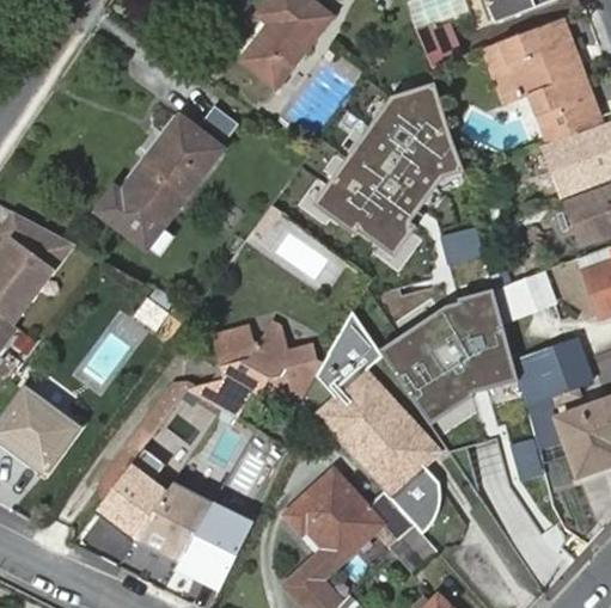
[(275,85),(330,14),(312,0),(267,0),(257,12),(269,20),(240,57),(275,85)]
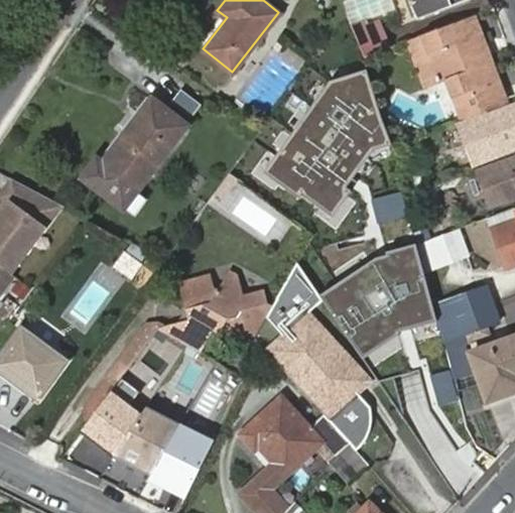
[(344,0),(354,23),(396,6),(393,0),(344,0)]
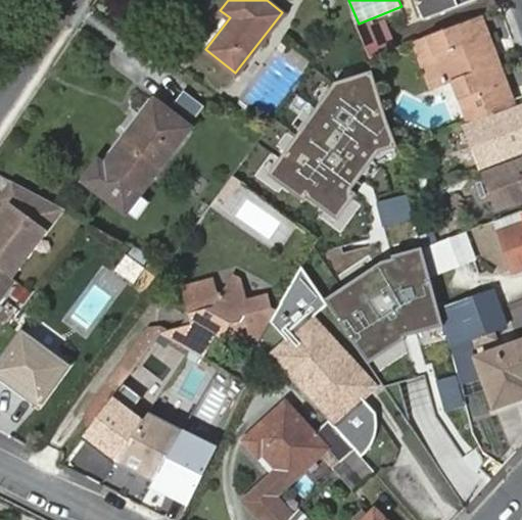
[(417,0),(423,15),(464,0),(417,0)]
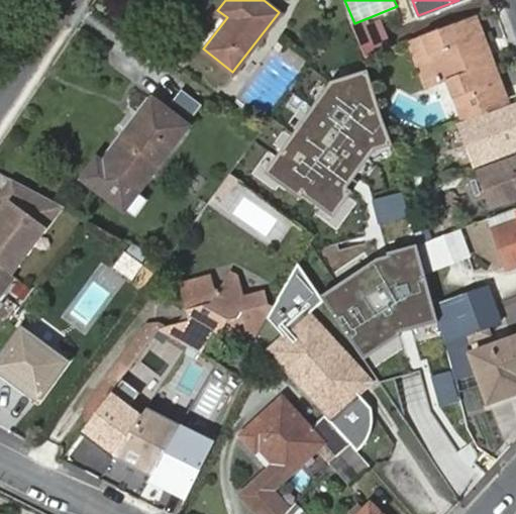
[(483,31),(476,13),(409,39),(416,57),(426,54),(437,82),(441,81),(456,120),(458,120),(486,109),(504,102),(496,81),(501,79),(494,62),(499,61),(497,55),(491,52),(486,40),(490,35),(488,29),(483,31)]
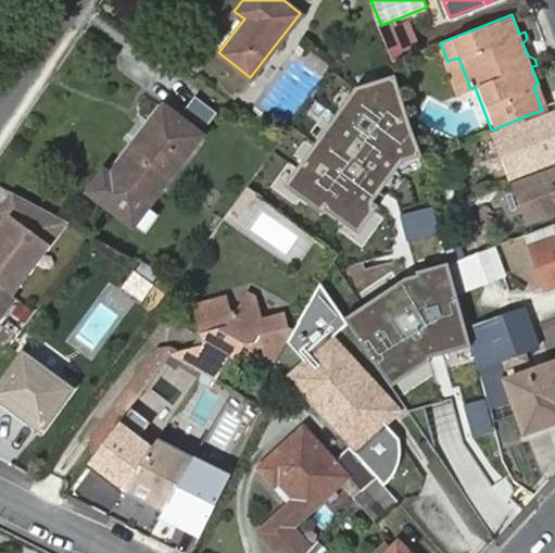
[(379,27),(393,60),(421,49),(411,22),(399,26),(396,21),(379,27)]
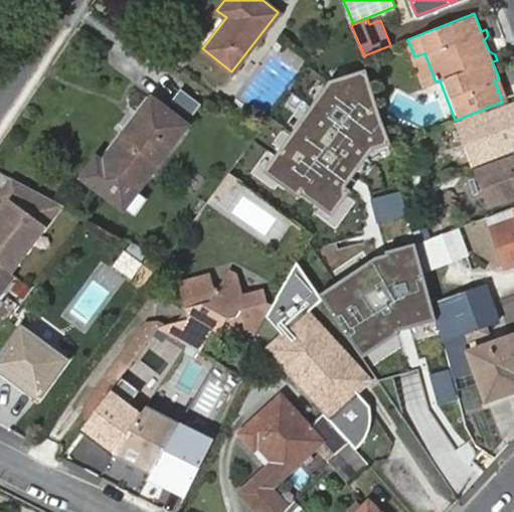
[(424,53),(414,56),(426,86),(436,81),(424,53)]
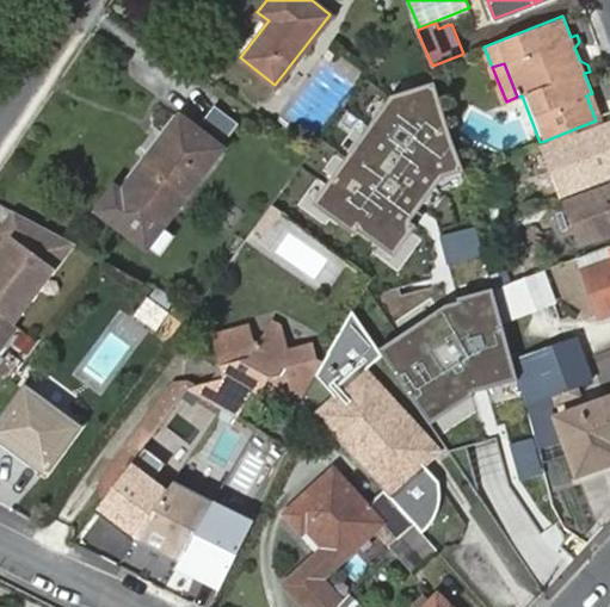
[(179,116),(122,191),(116,187),(115,186),(98,208),(146,243),(158,229),(162,223),(221,147),(179,116)]
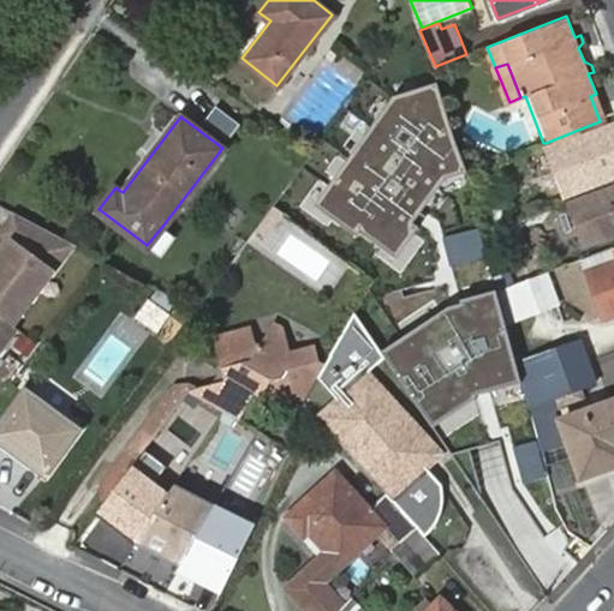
[(613,121),(580,135),(578,130),(546,143),(566,193),(600,180),(613,174),(613,121)]
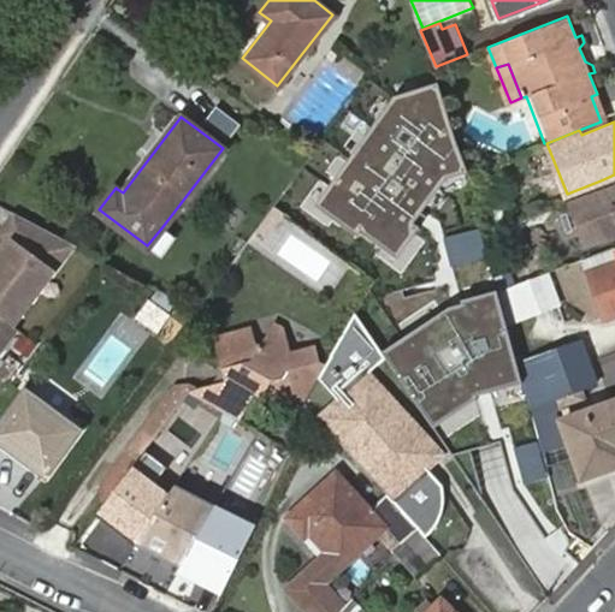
[(614,184),(603,189),(571,201),(586,244),(614,232),(614,184)]
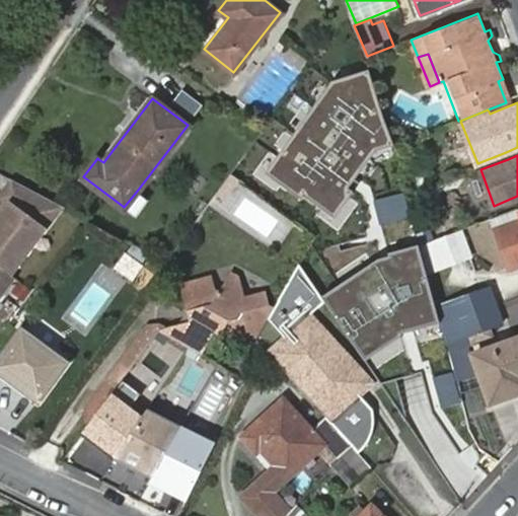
[(18,204),(30,185),(23,180),(11,174),(0,192),(6,196),(0,205),(0,213),(10,199),(18,204)]
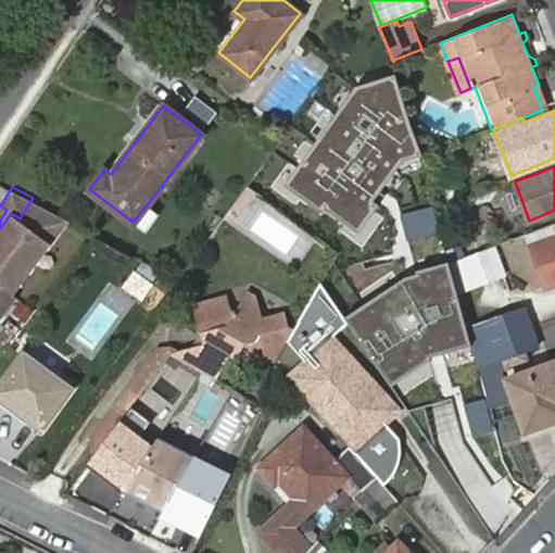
[(11,213),(0,228),(0,283),(11,291),(66,216),(38,200),(33,198),(20,218),(11,213)]
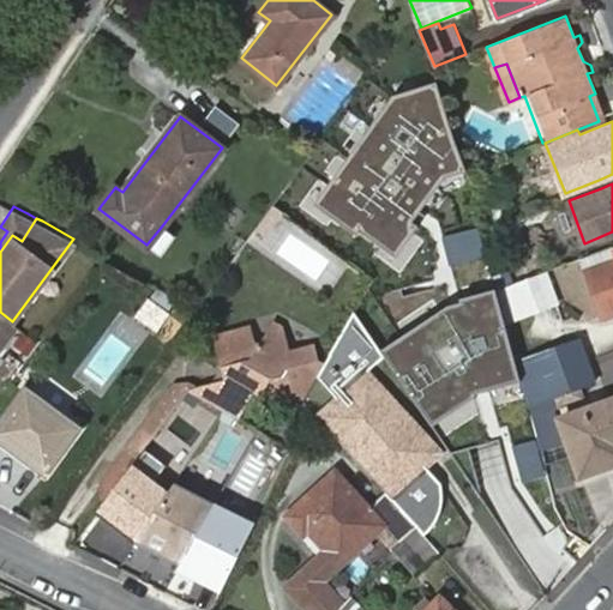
[(612,245),(581,257),(586,270),(612,260),(612,245)]
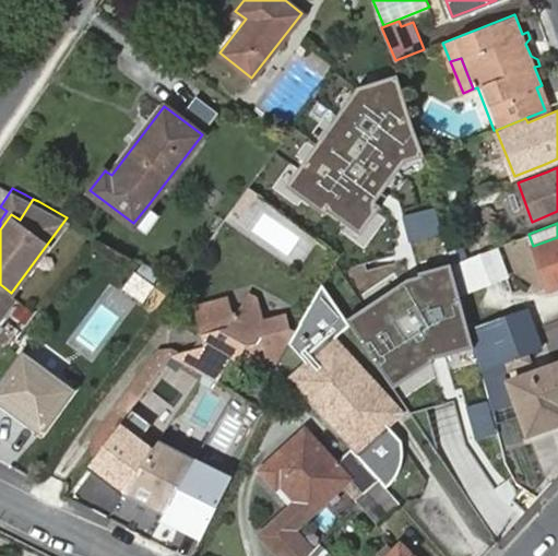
[(557,237),(533,246),(548,287),(557,283),(557,237)]
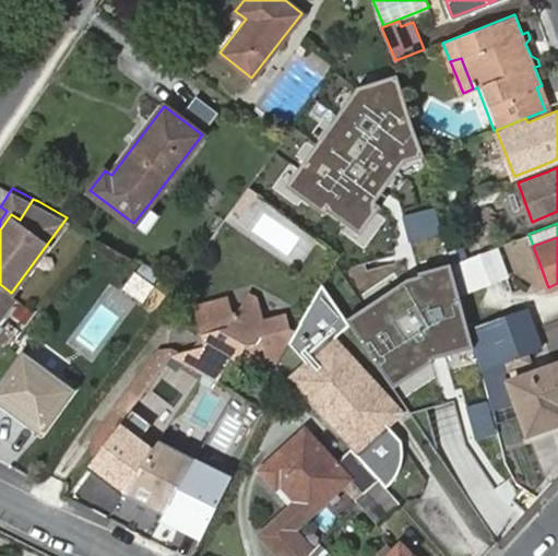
[(497,248),(465,259),(475,285),(507,273),(497,248)]
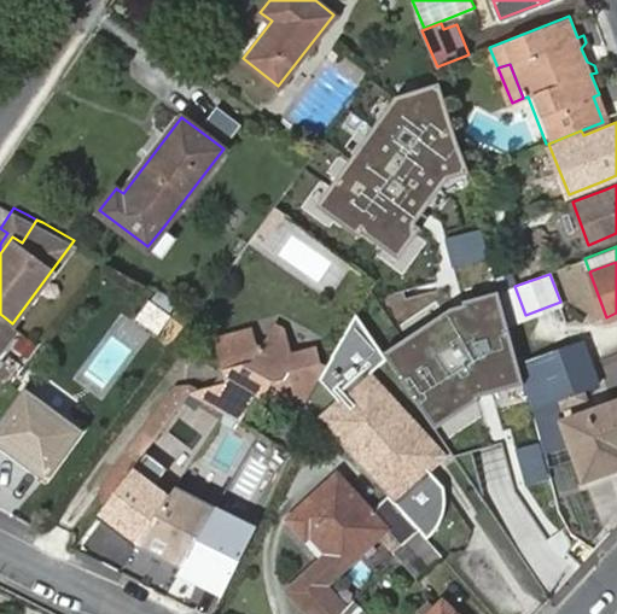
[(514,286),(501,291),(510,321),(525,315),(514,286)]
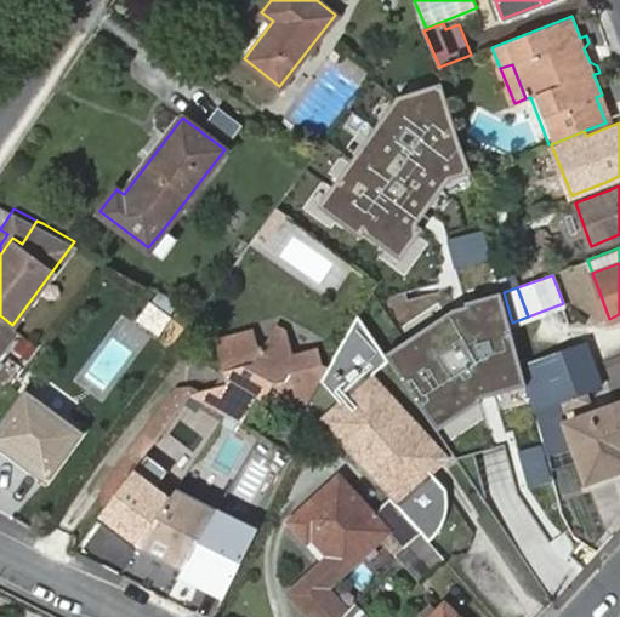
[(169,316),(149,303),(138,318),(158,332),(169,316)]
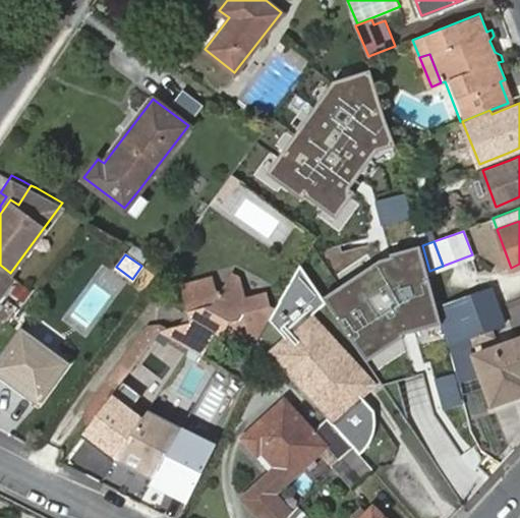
[(321,291),(300,263),(274,308),(269,318),(283,340),(282,340),(269,352),(327,415),(332,420),(354,446),(360,452),(363,450),(366,446),(368,443),(371,439),(373,436),(374,430),(376,428),(376,426),(376,421),(376,418),(376,413),(374,409),(360,394),(368,387),(325,339),(330,334),(310,313),(326,299),(321,291)]
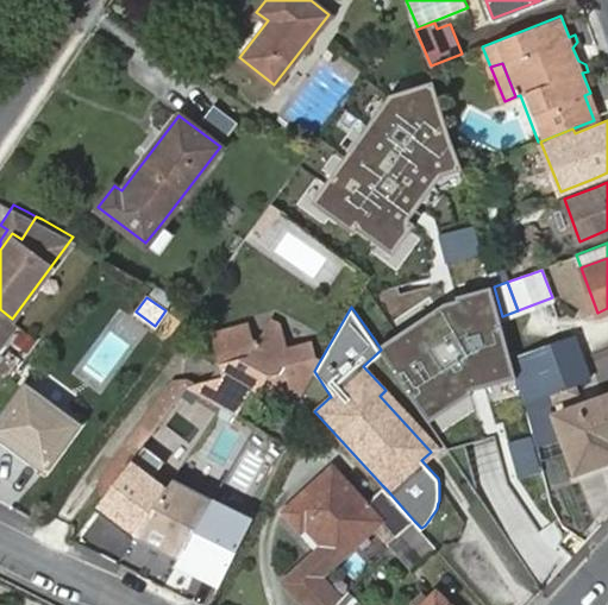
[(0,347),(18,323),(12,319),(0,309),(0,347)]
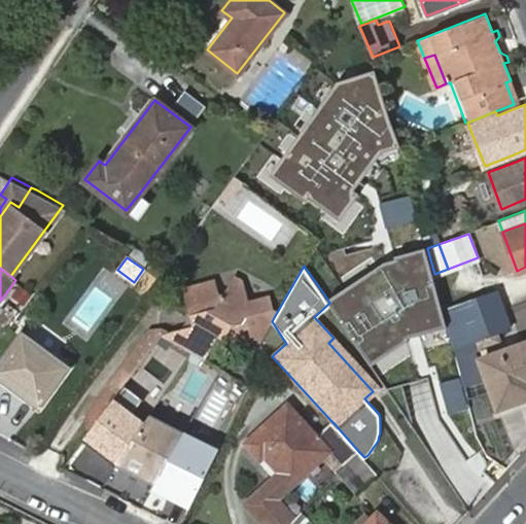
[(272,321),(277,312),(272,309),(269,295),(247,302),(241,278),(233,274),(220,295),(216,292),(212,279),(180,287),(191,324),(170,332),(161,327),(148,328),(128,356),(131,375),(163,334),(205,358),(216,339),(226,336),(253,352),(259,342),(272,321)]
